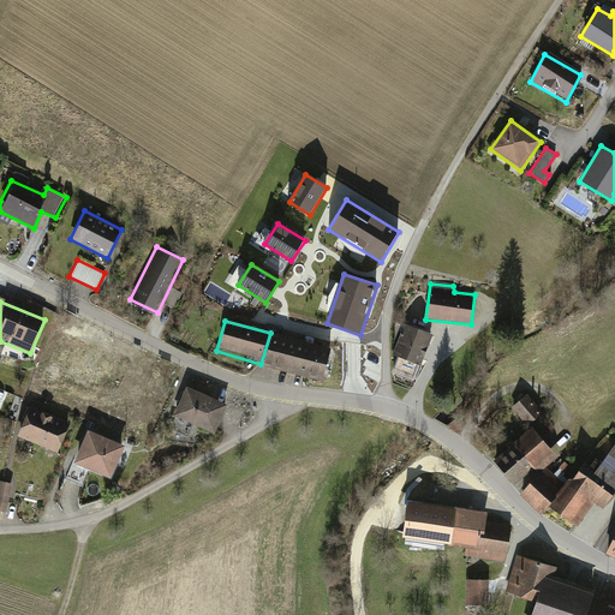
[(430,336),(404,326),(392,356),(418,366),(430,336)]
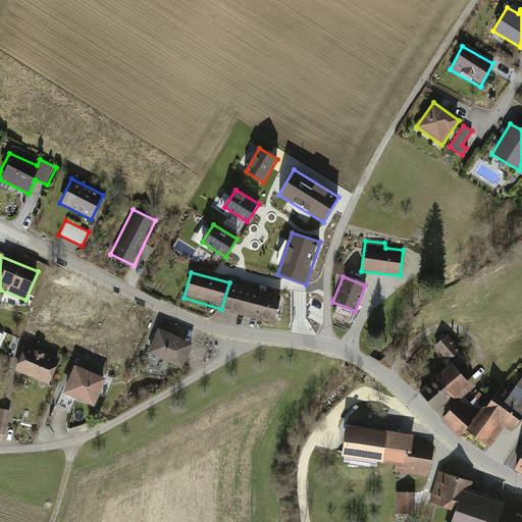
[(271,324),(278,298),(229,282),(221,309),(271,324)]
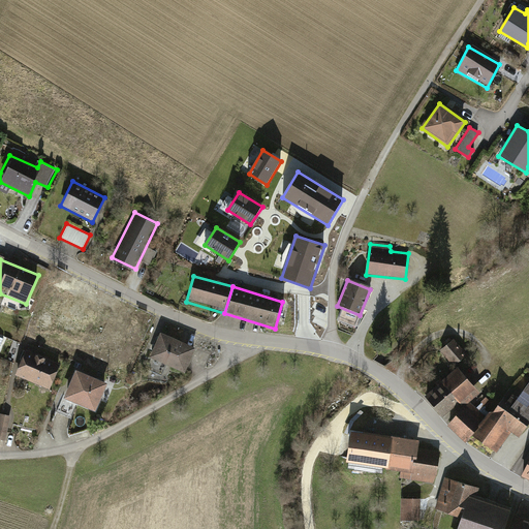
[(195,350),(158,335),(148,359),(185,375),(195,350)]
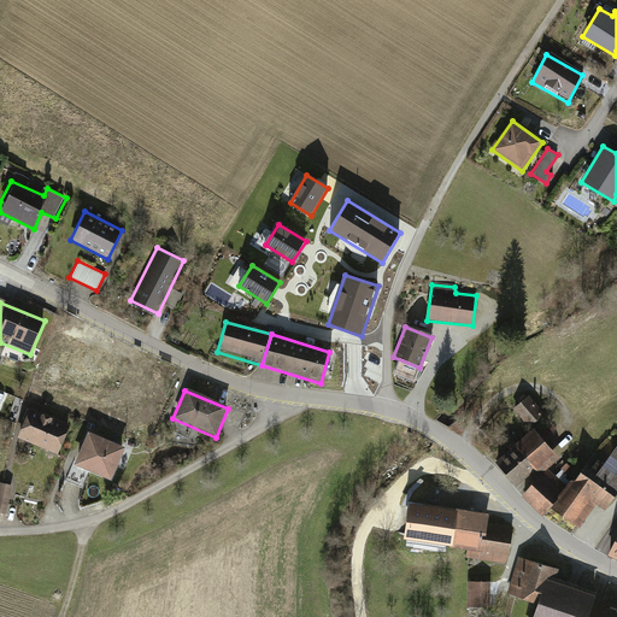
[(528,397),(512,409),(528,427),(544,415),(528,397)]
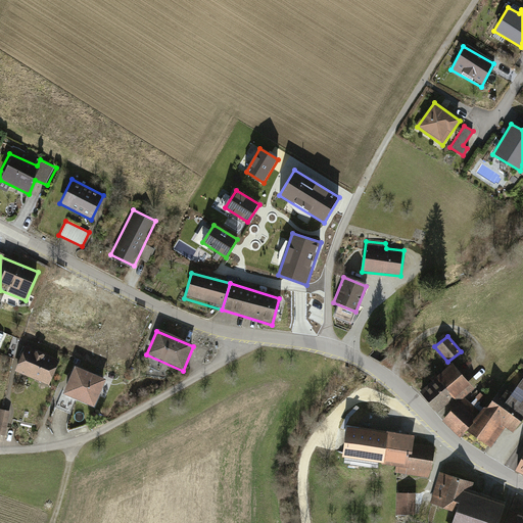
[(59,360),(26,345),(14,372),(48,386),(59,360)]
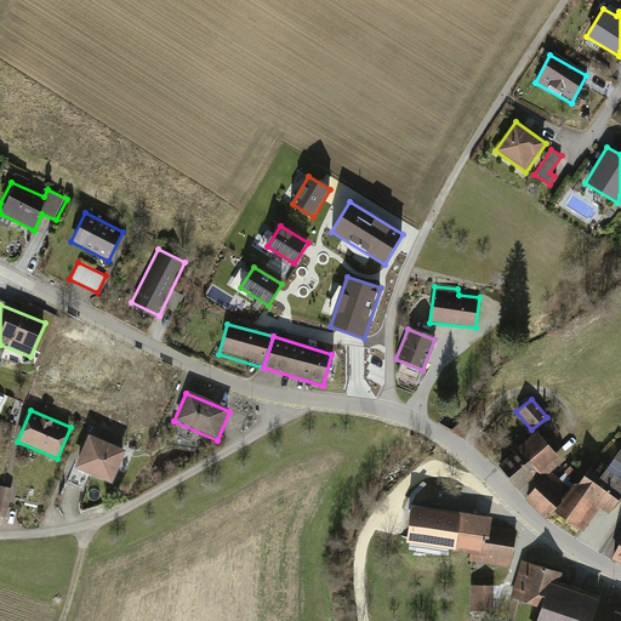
[(563,462),(537,432),(518,448),(519,450),(539,473),(543,478),(550,472),(563,462)]
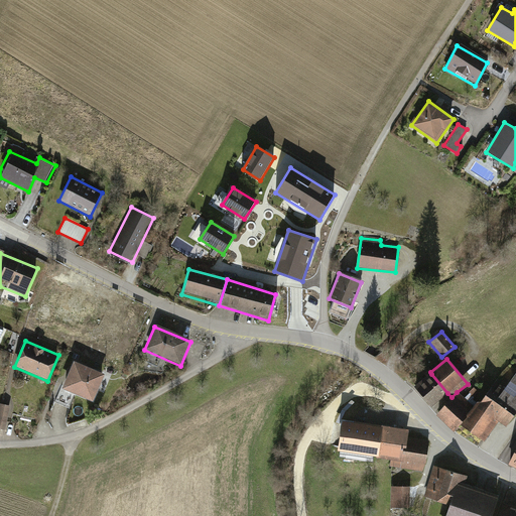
[(103,377),(77,366),(68,388),(94,398),(103,377)]
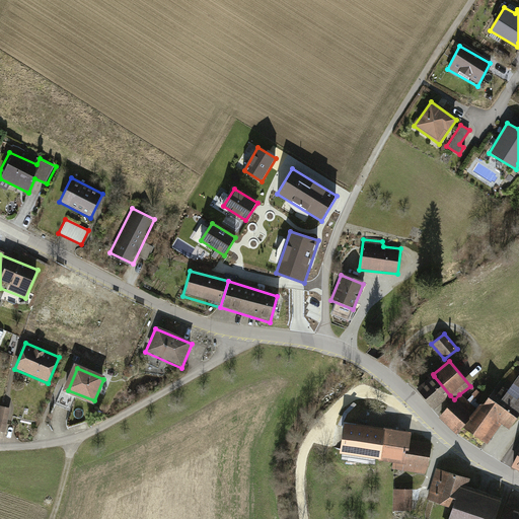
[(518,414),(518,374),(510,388),(499,380),(488,396),(516,418),(518,414)]
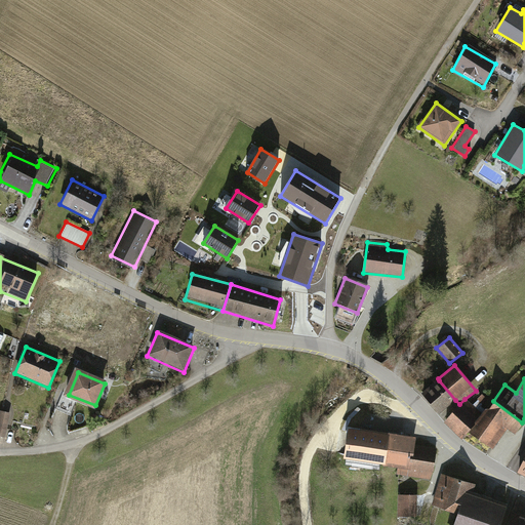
[(439,380),(422,394),(439,413),(455,400),(439,380)]
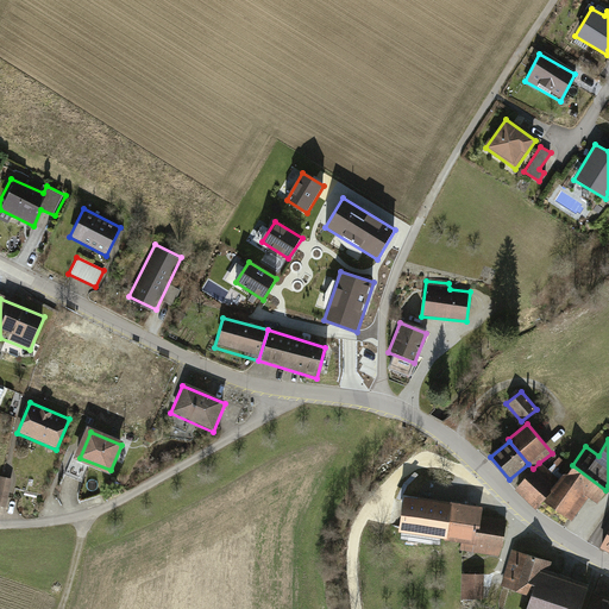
[(539,463),(516,490),(537,508),(560,482),(539,463)]
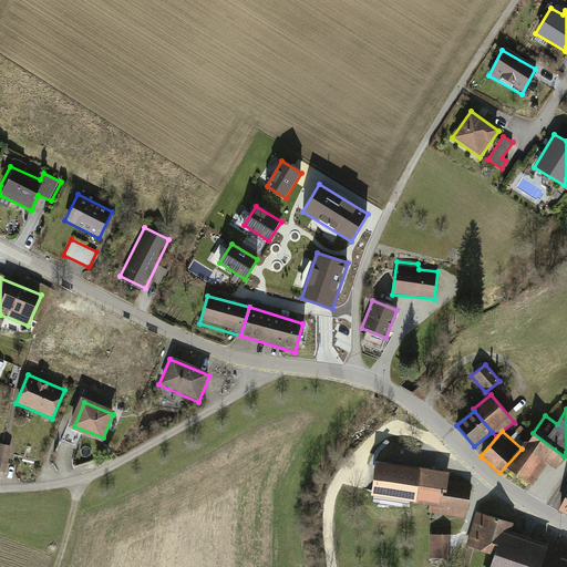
[(522,449),(508,465),(531,483),(547,460),(557,466),(564,456),(533,433),(522,449)]
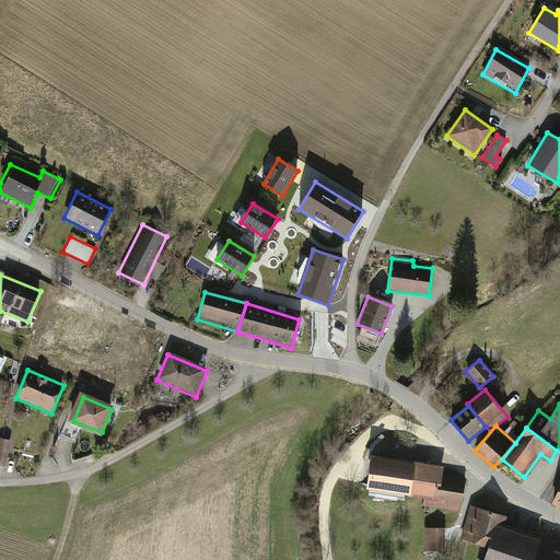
[(76,440),(62,434),(58,447),(71,452),(76,440)]
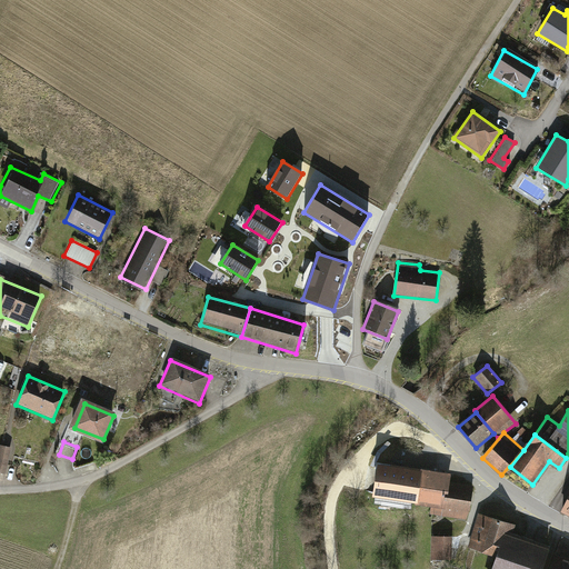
[(10,449),(0,446),(0,472),(5,475),(10,449)]
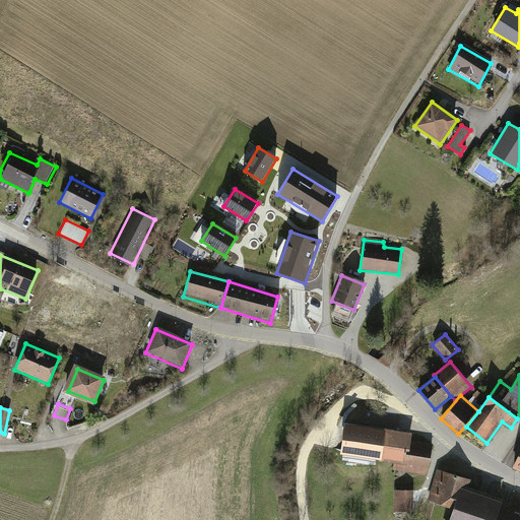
[(412,431),(343,420),(339,455),(393,463),(391,472),(426,477),(431,443),(410,440),(412,431)]
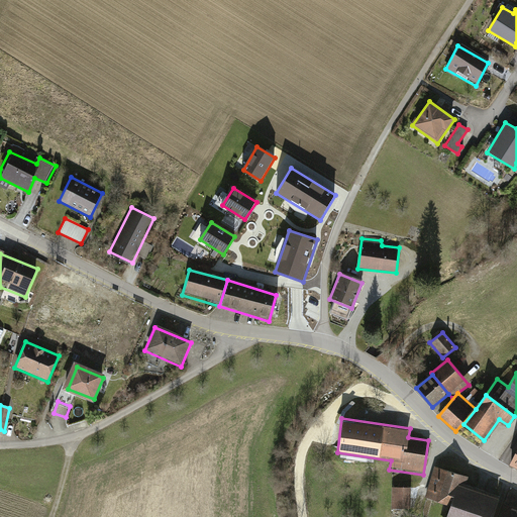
[(467,478),(433,467),(422,500),(446,508),(442,516),(495,516),(501,498),(463,486),(467,478)]
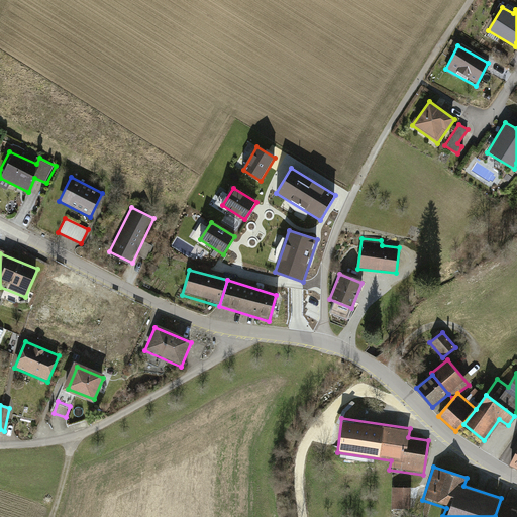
[(411,488),(391,488),(391,509),(410,509),(411,488)]
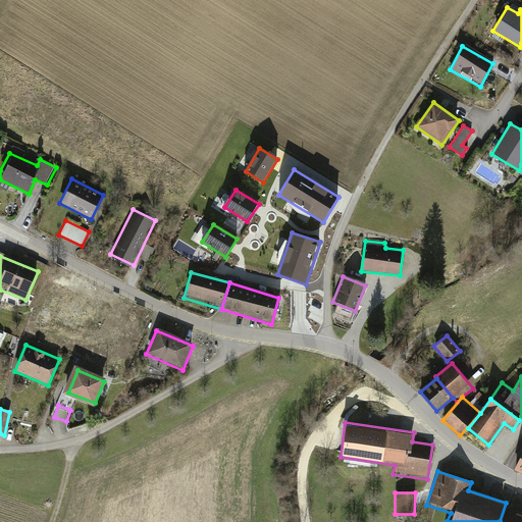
[(521,521),(521,514),(510,510),(505,521),(521,521)]
